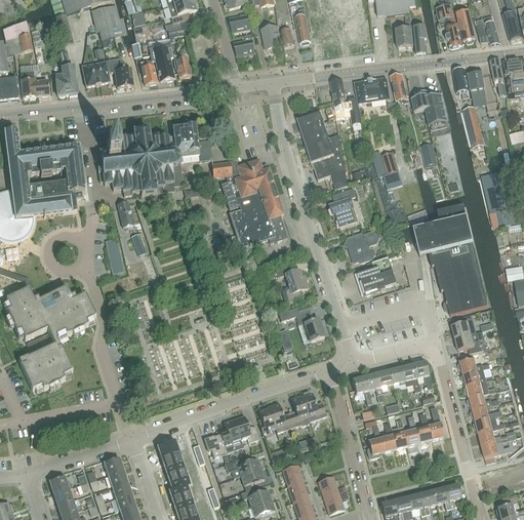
[(61,0),(65,12),(65,13),(105,0),(61,0)]
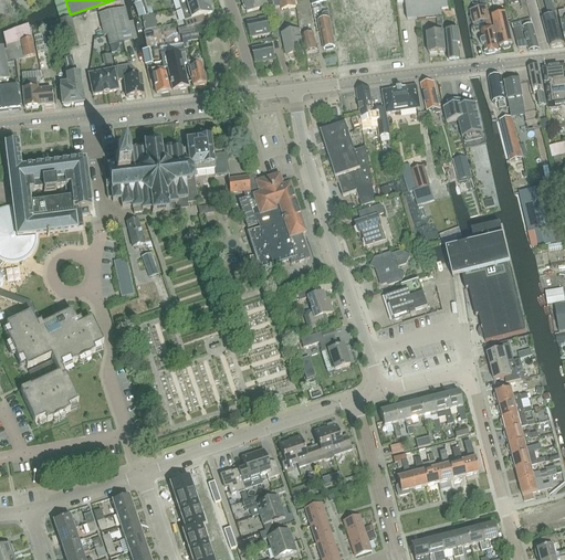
[(194,0),(179,4),(185,23),(202,18),(200,11),(210,8),(209,2),(210,2),(209,0),(194,0)]
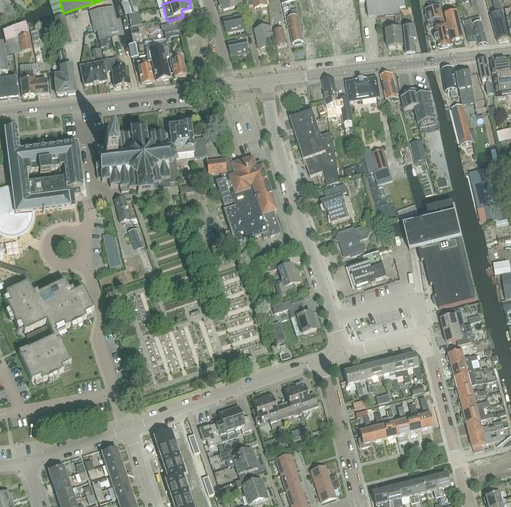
[(366,0),(367,13),(399,10),(398,4),(404,3),(404,0),(366,0)]
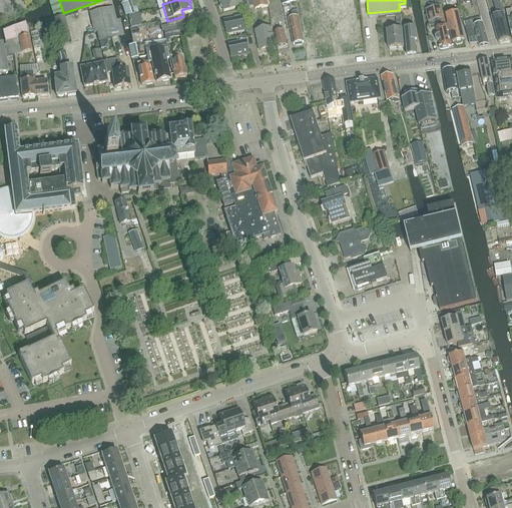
[(496,11),(490,12),(497,37),(497,38),(509,34),(502,9),(499,0),(493,0),(496,11)]
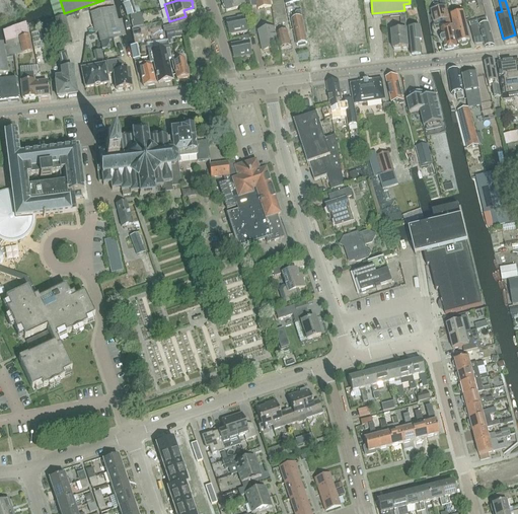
[(323,16),(330,14),(328,1),(320,2),(321,7),(307,10),(312,37),(327,33),(323,16)]
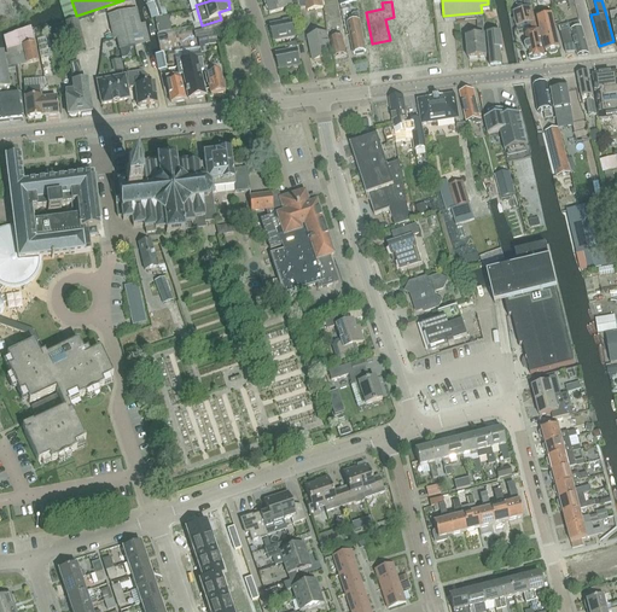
[(414,10),(402,12),(409,48),(428,45),(423,23),(431,21),(428,3),(413,5),(414,10)]
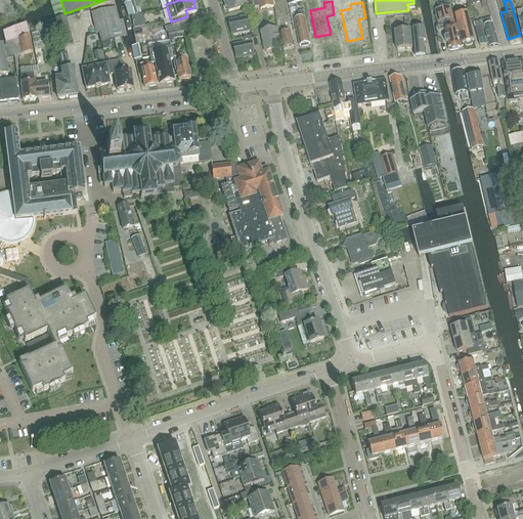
[(106,4),(90,8),(95,29),(98,28),(100,37),(114,34),(111,24),(119,22),(118,18),(115,4),(114,3),(106,4)]
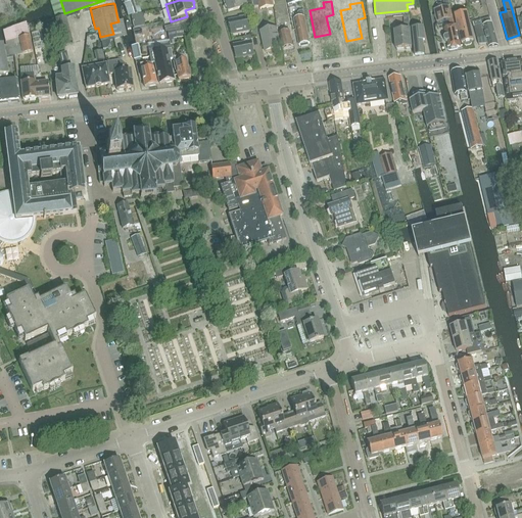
[(451,24),(443,25),(445,32),(444,33),(443,34),(443,37),(445,38),(446,38),(448,44),(452,43),(452,45),(460,43),(455,21),(454,21),(449,3),(433,6),(434,11),(433,12),(436,16),(436,19),(448,16),(451,24)]
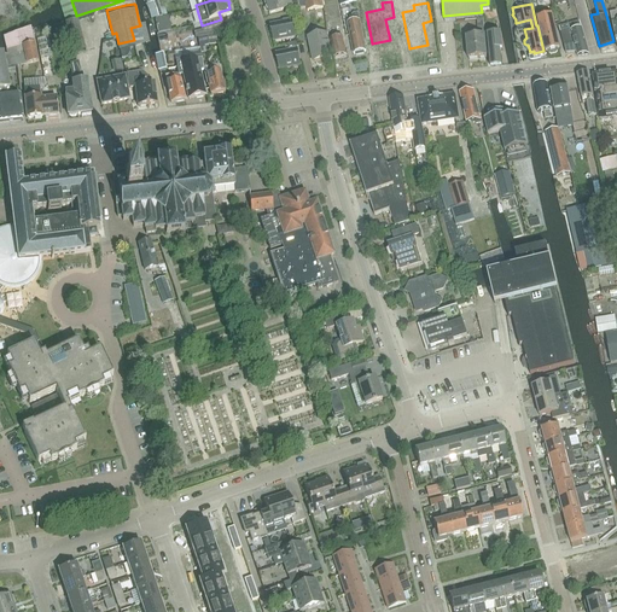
[(358,7),(353,9),(350,10),(351,16),(347,17),(353,47),(354,47),(355,50),(362,48),(362,46),(365,46),(358,7)]
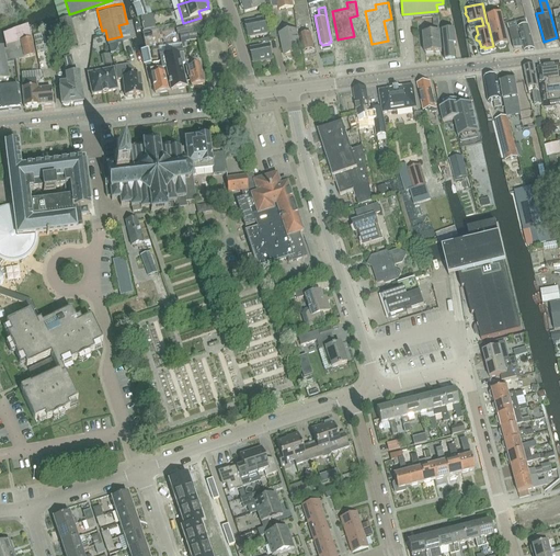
[(491,11),(488,12),(489,20),(494,42),(496,41),(496,43),(499,44),(504,43),(505,41),(504,40),(506,38),(500,10),(491,11)]
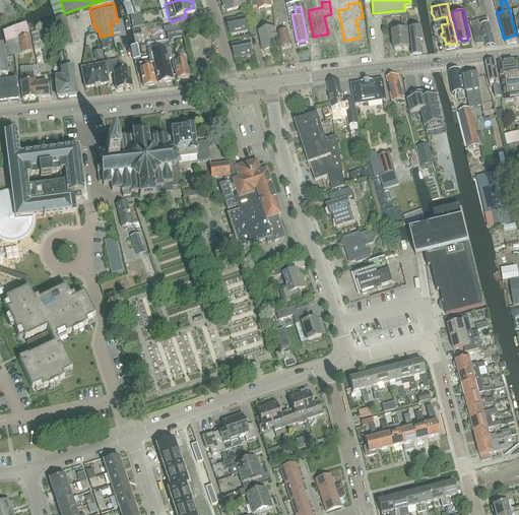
[(230,29),(247,26),(244,11),(237,12),(237,14),(226,16),(230,29)]
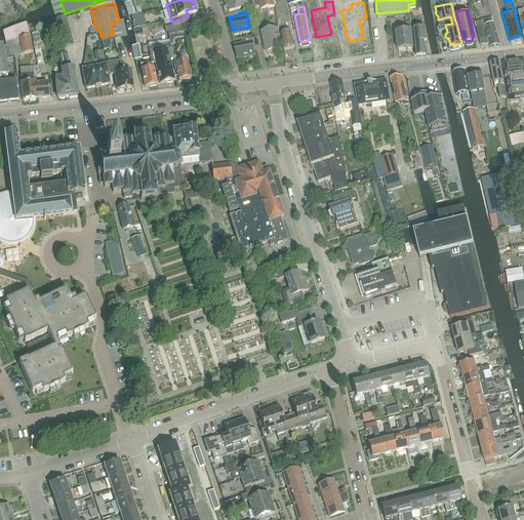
[(71,38),(65,13),(65,12),(54,14),(62,40),(71,38)]
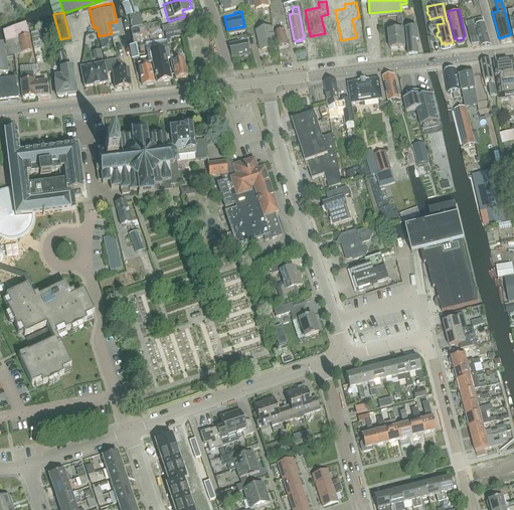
[(482,13),(465,18),(471,39),(479,38),(480,42),(490,41),(482,13)]
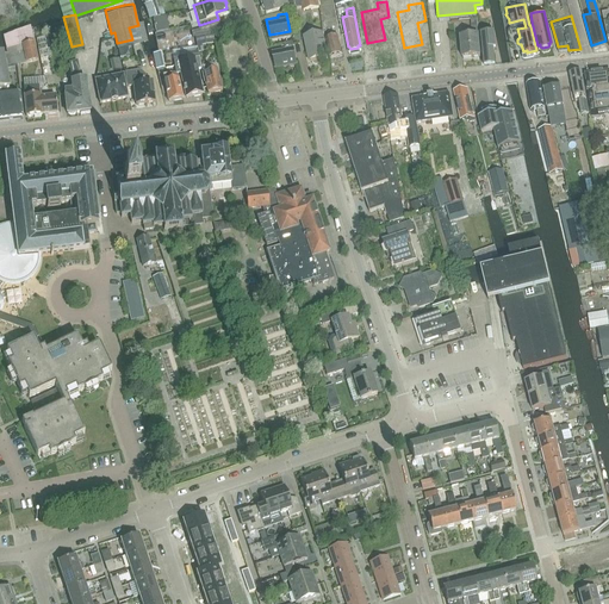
[(303,32),(308,55),(310,55),(311,56),(315,58),(322,57),(324,54),(324,51),(327,51),(322,27),(303,32)]
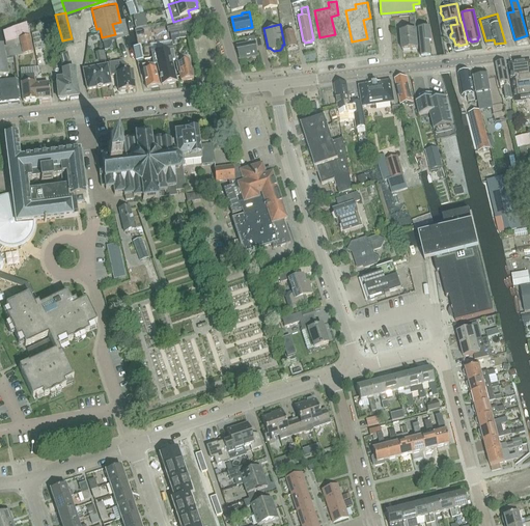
[(289,25),(290,27),(283,28),(286,45),(297,42),(293,24),(289,25)]
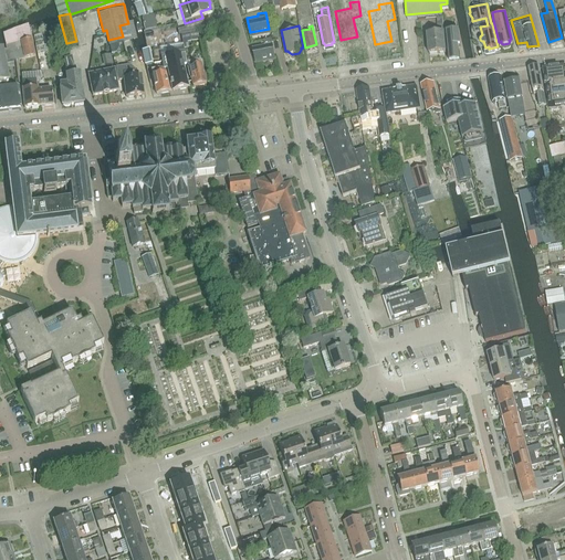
[(457,40),(459,40),(458,25),(446,27),(448,56),(458,55),(457,40)]
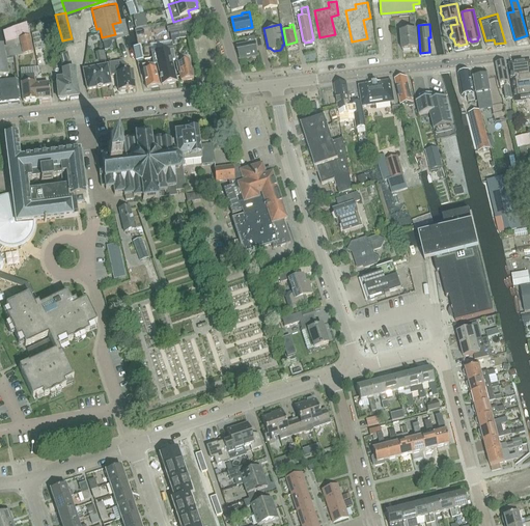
[(184,25),(169,28),(170,34),(185,31),(184,25)]
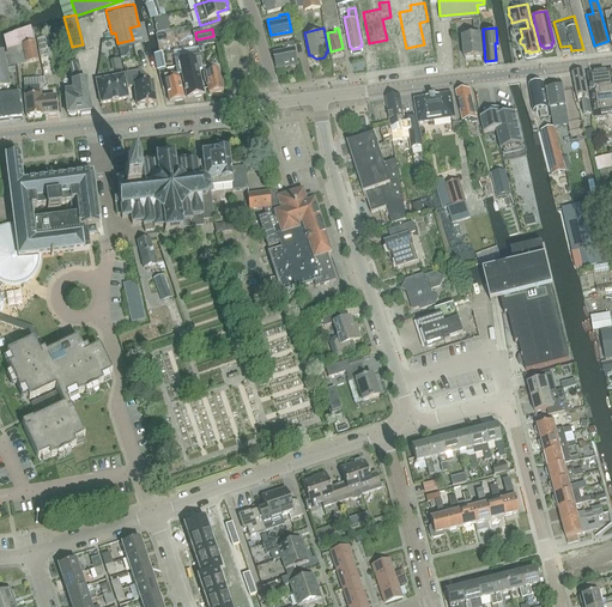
[(461,32),(464,53),(482,52),(479,31),(461,32)]
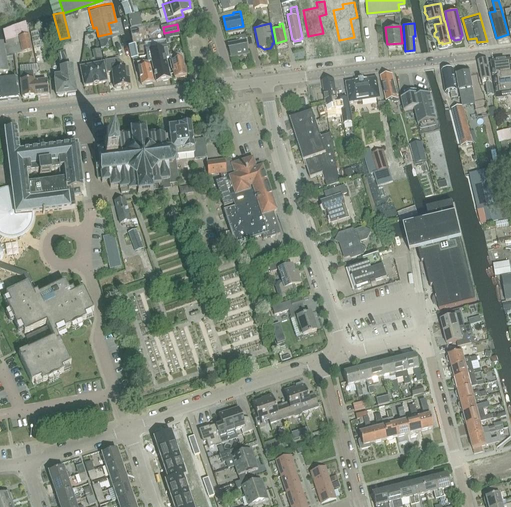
[(18,33),(21,48),(31,46),(27,30),(18,33)]
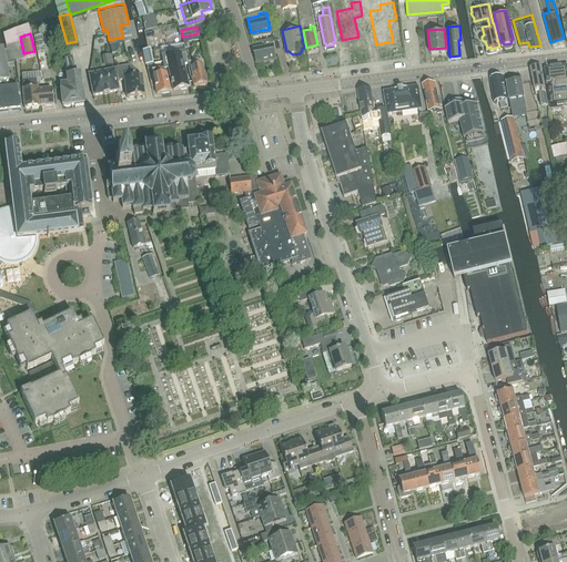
[(255,59),(275,55),(271,34),(263,36),(264,42),(253,44),(255,59)]
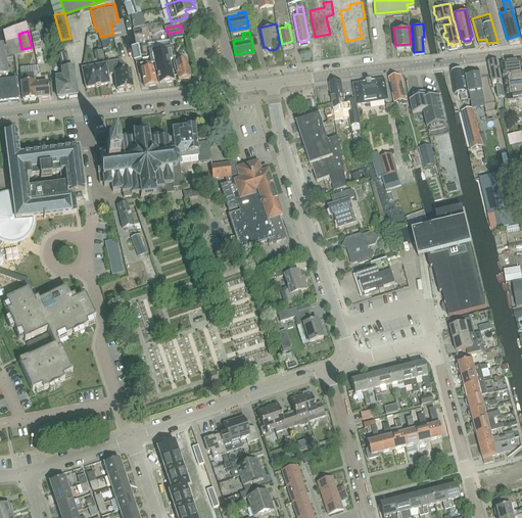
[(0,97),(18,96),(16,76),(8,77),(1,41),(0,41),(0,97)]
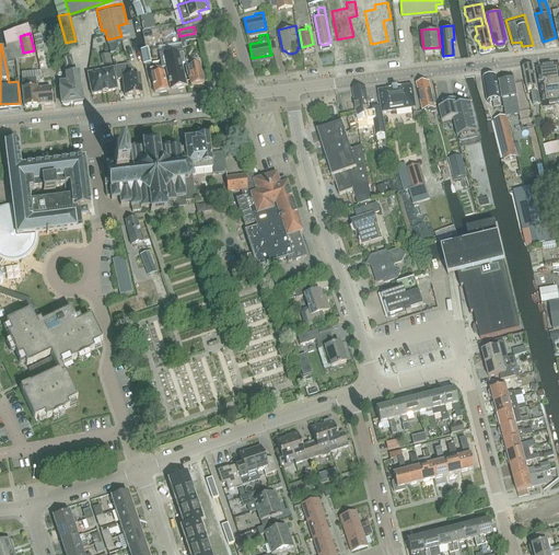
[(147,44),(139,45),(142,59),(150,58),(147,44)]
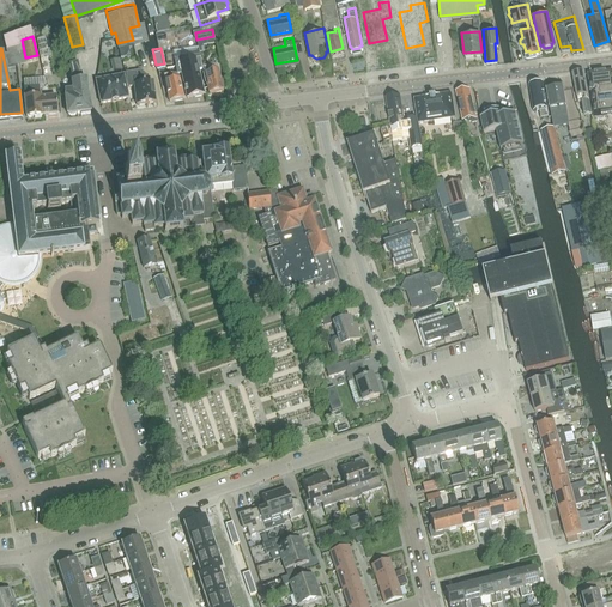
[(175,56),(176,68),(182,67),(186,92),(203,89),(198,66),(201,65),(199,52),(175,56)]
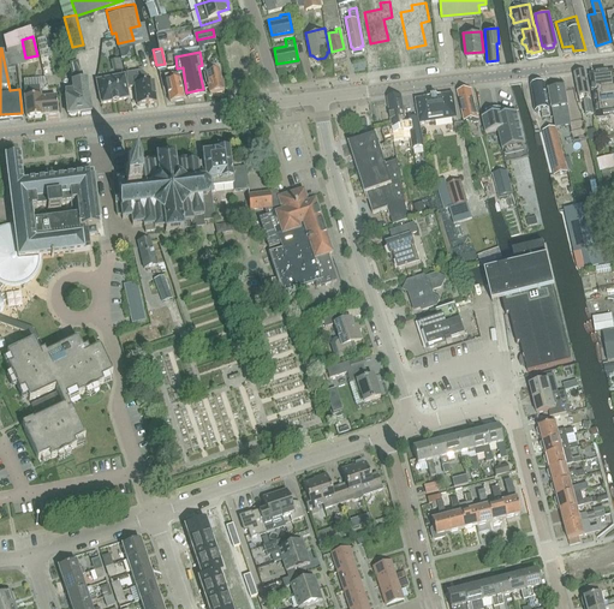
[(71,70),(79,67),(77,57),(69,59),(71,70)]
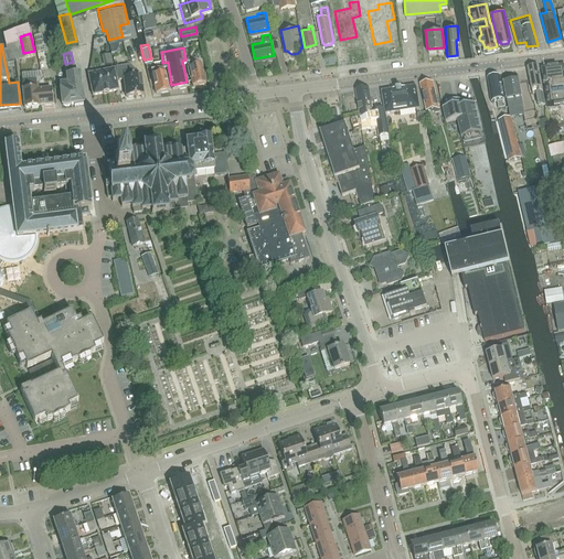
[(199,54),(194,55),(188,57),(189,62),(185,63),(188,72),(190,72),(191,81),(204,78),(199,54)]
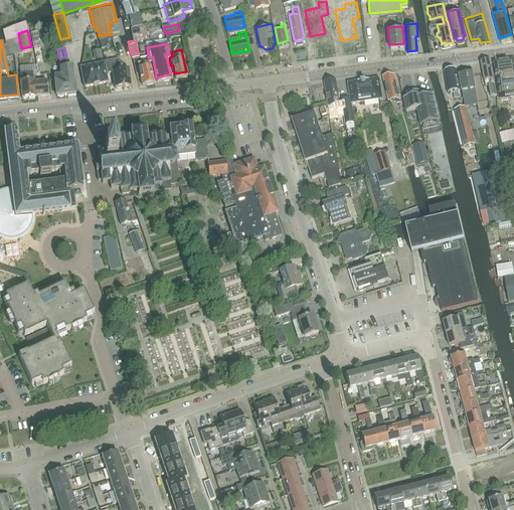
[(112,68),(114,83),(130,81),(128,64),(122,65),(122,59),(118,55),(105,57),(107,68),(112,68)]
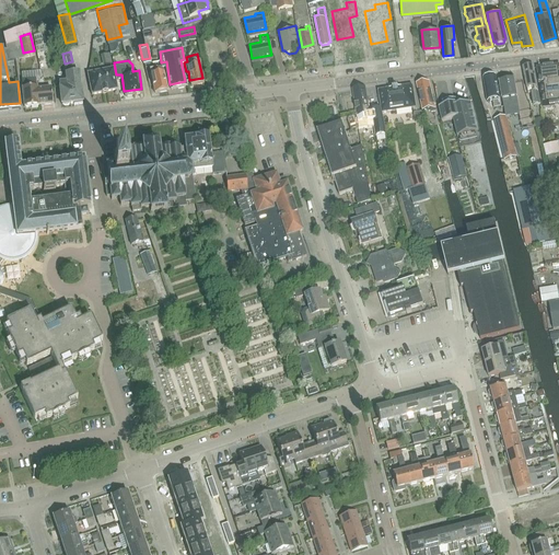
[(522,62),(527,89),(531,88),(533,101),(539,100),(532,60),(522,62)]
